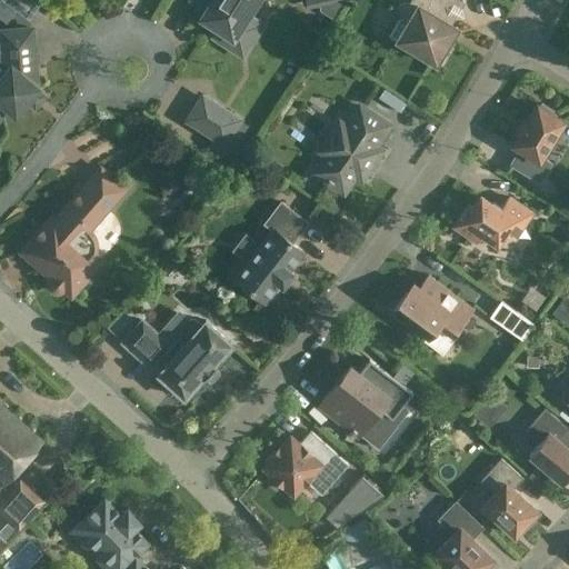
[(256,0),(191,0),(207,9),(201,18),(217,28),(212,36),(242,55),(261,25),(247,16),(256,0)]
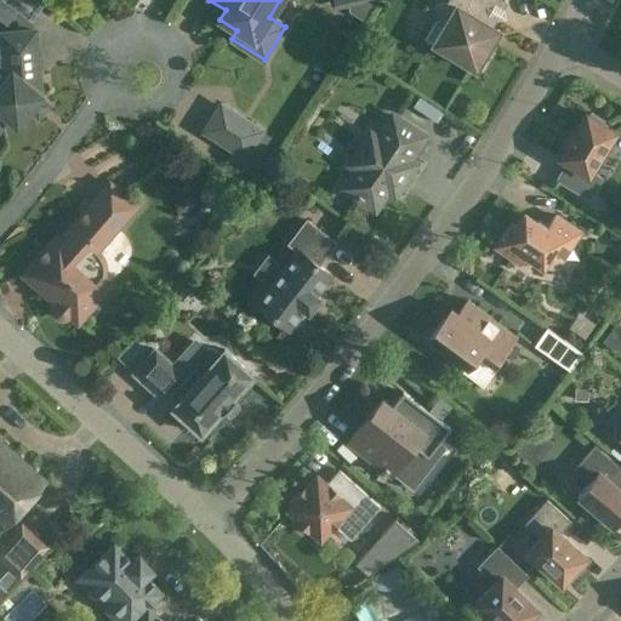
[(497,0),(450,0),(448,5),(446,4),(444,4),(443,4),(442,4),(439,4),(438,5),(437,6),(436,7),(436,9),(434,10),(434,11),(434,13),(434,15),(436,16),(436,18),(437,18),(438,20),(445,24),(433,44),(437,46),(440,51),(445,55),(450,58),(456,61),(462,62),(476,69),(499,30),(485,22),(497,0)]
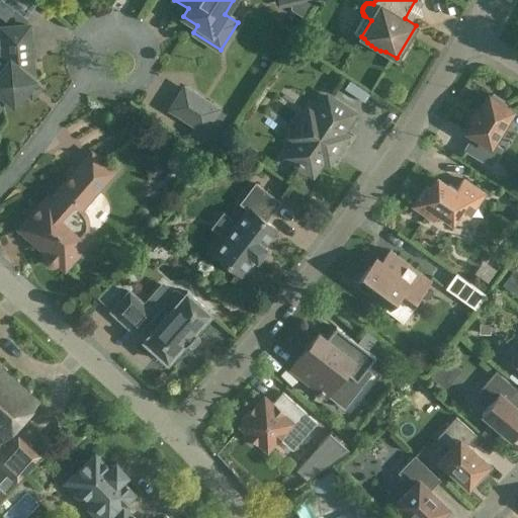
[(0,3),(0,13),(8,20),(15,10),(2,1),(0,3)]
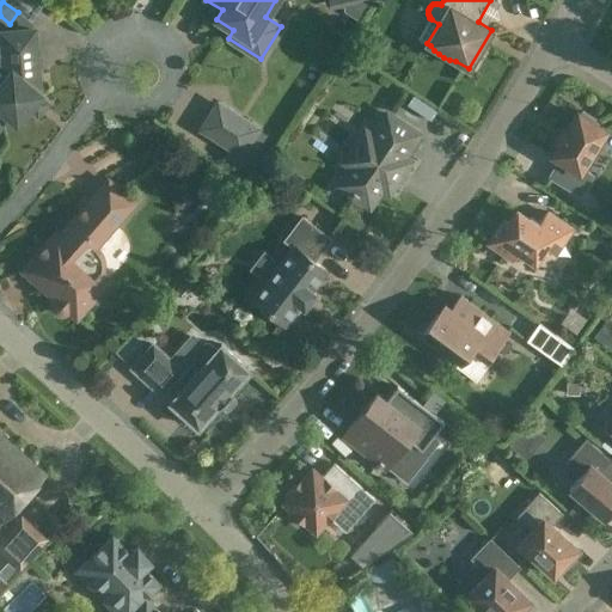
[(0,34),(2,54),(0,54),(0,126),(8,117),(17,124),(41,95),(38,92),(40,91),(34,30),(0,34)]
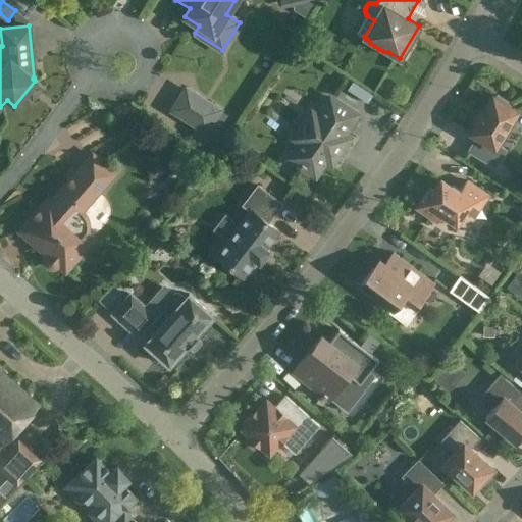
[(219,109),(186,89),(172,110),(206,131),(219,109)]
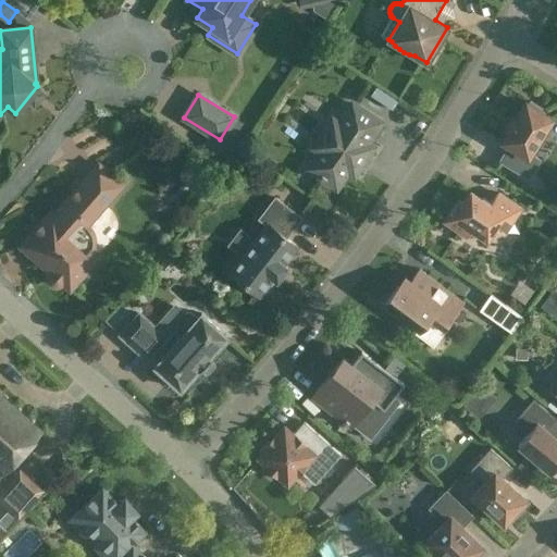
[(541,108),(530,101),(529,103),(525,101),(515,119),(511,116),(504,128),(507,131),(502,141),(509,146),(499,161),(528,177),(539,160),(530,155),(552,119),(539,110),(541,108)]
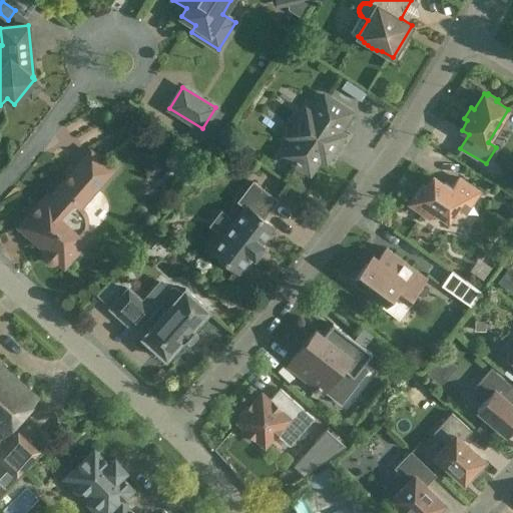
[(350,112),(325,95),(312,114),(306,110),(289,135),(295,139),(285,154),(310,171),(320,156),(326,160),(343,135),(337,131),(350,112)]
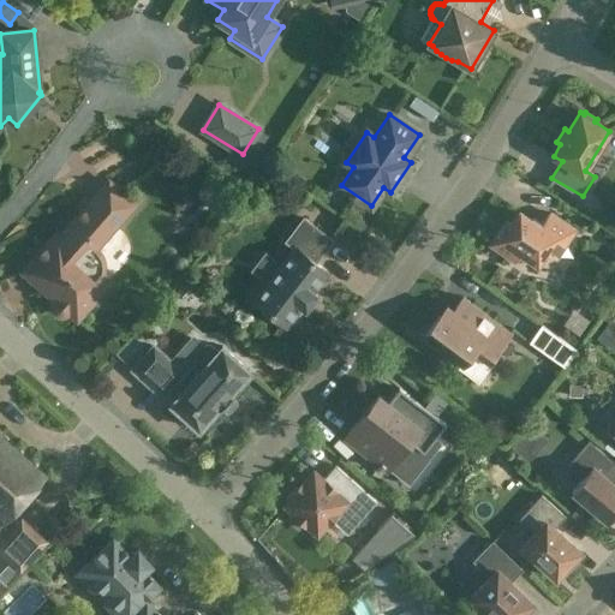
[(93,260),(89,255),(135,204),(108,181),(60,237),(57,233),(23,272),(54,299),(53,304),(53,309),(55,312),(60,315),(65,315),(69,312),(77,320),(106,287),(95,278),(95,273),(95,268),(94,263),(93,260)]
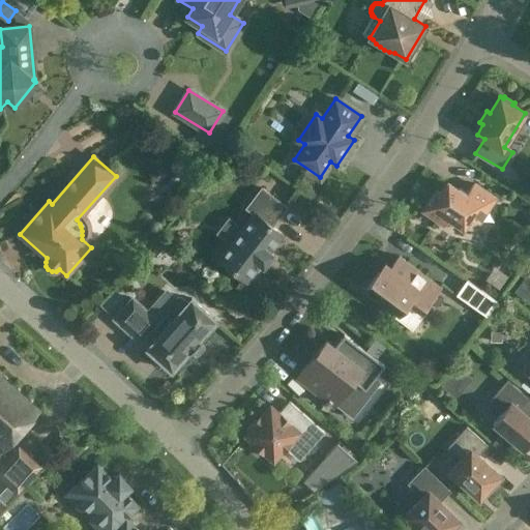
[(459,190),(447,182),(441,193),(436,189),(423,209),(443,224),(447,217),(463,228),(470,216),(478,222),(495,198),(473,183),(467,194),(460,188),(459,190)]
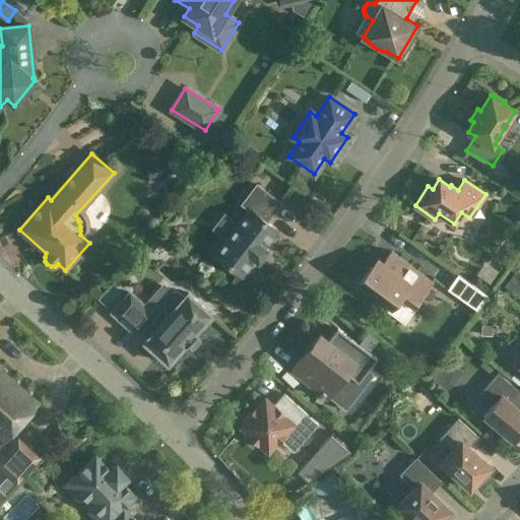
[(280,203),(257,184),(242,204),(249,210),(214,255),(242,275),(254,259),(258,262),(268,249),(264,246),(277,230),(266,221),(280,203)]
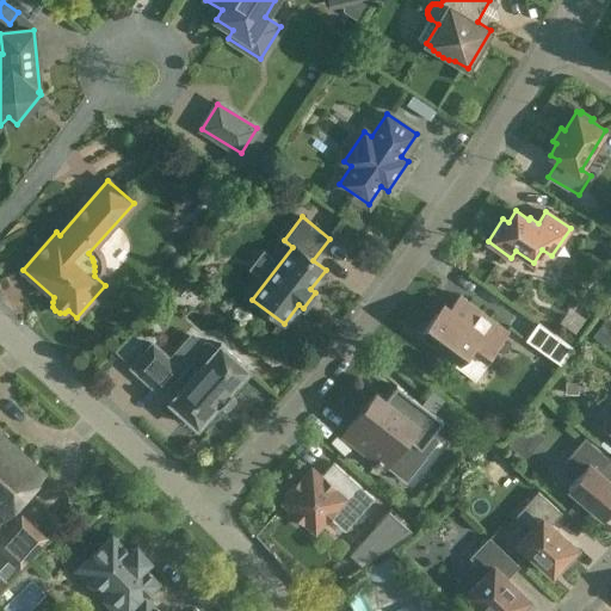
[(507,331),(460,295),(450,308),(444,303),(420,334),(458,362),(455,365),(475,381),(489,362),(486,359),(507,331)]
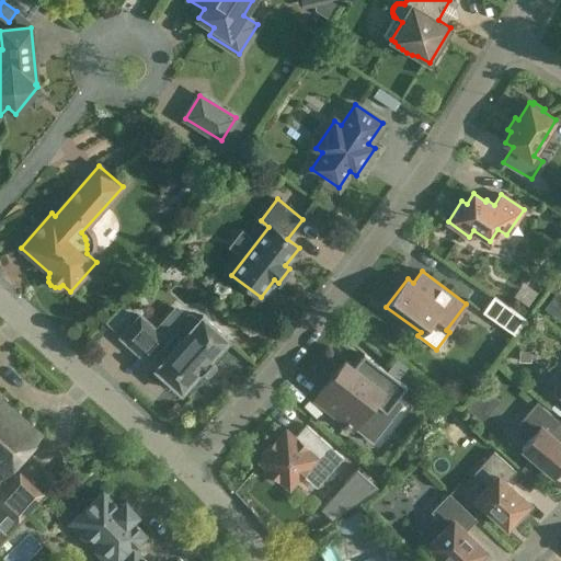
[(526,319),(494,296),(482,312),(515,335),(526,319)]
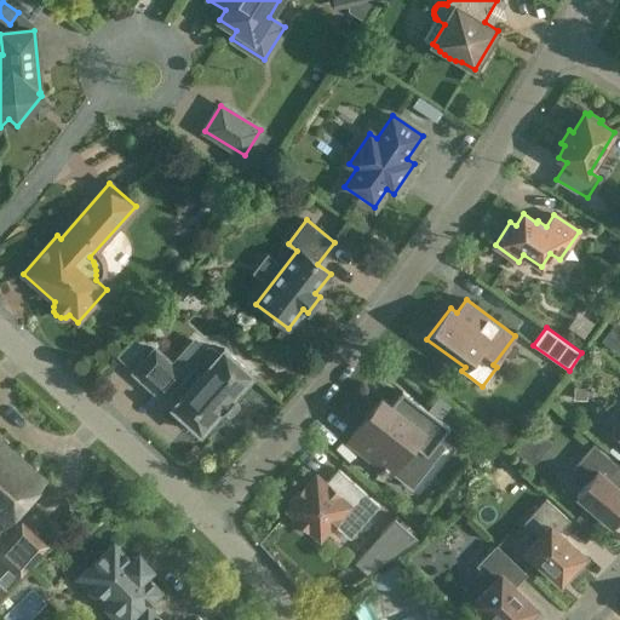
[(219,354),(212,348),(207,348),(194,362),(194,368),(201,374),(172,407),(200,434),(220,411),(223,412),(234,400),(233,397),(253,374),(224,349),(219,354)]
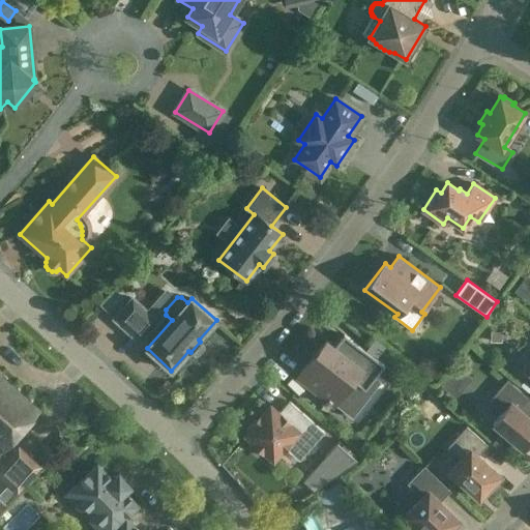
[(158,321),(133,298),(114,319),(140,342),(158,321)]
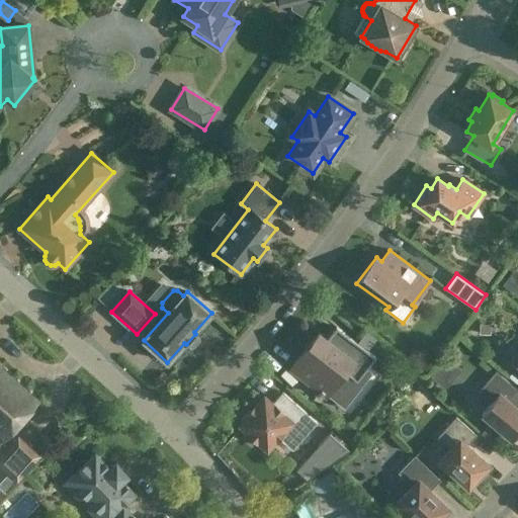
[(375,357),(336,326),(326,339),(318,333),(290,368),(319,392),(318,393),(320,396),(322,394),(326,397),(328,395),(340,403),(375,357)]
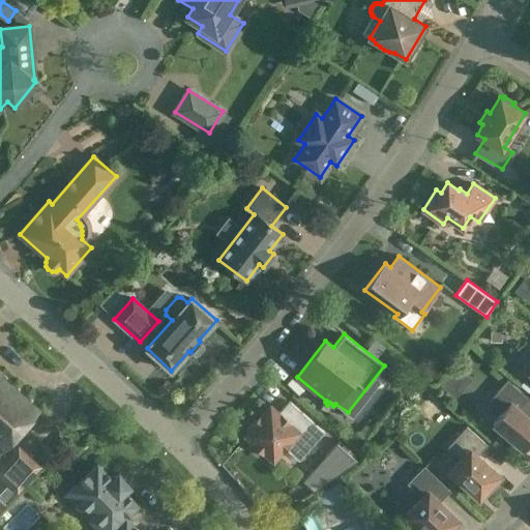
[(0,444),(4,449),(39,410),(0,375),(0,444)]
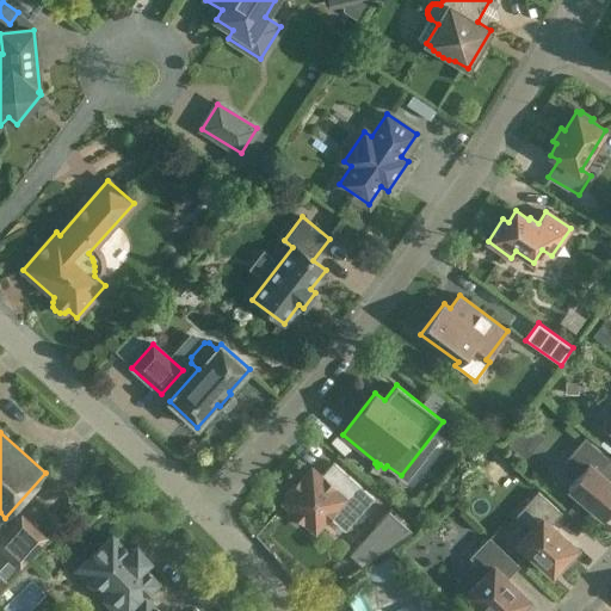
[(585,438),(566,462),(580,474),(568,488),(579,498),(567,511),(580,522),(591,508),(603,518),(610,507),(610,481),(599,471),(610,460),(585,438)]
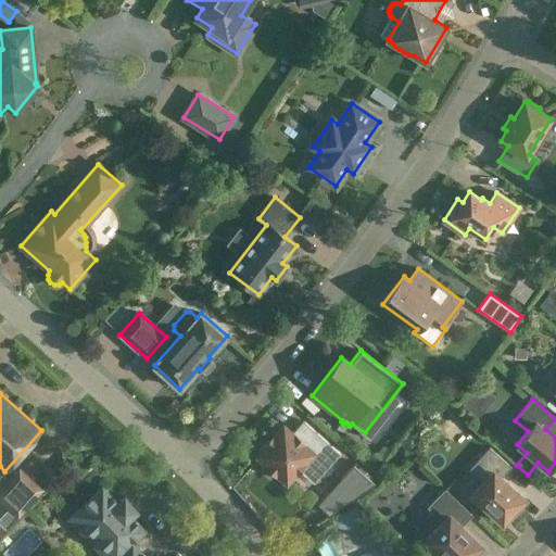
[(340,454),(303,420),(291,433),(283,427),(269,442),(267,440),(257,451),(260,453),(257,455),(287,481),(298,468),(314,483),(340,454)]
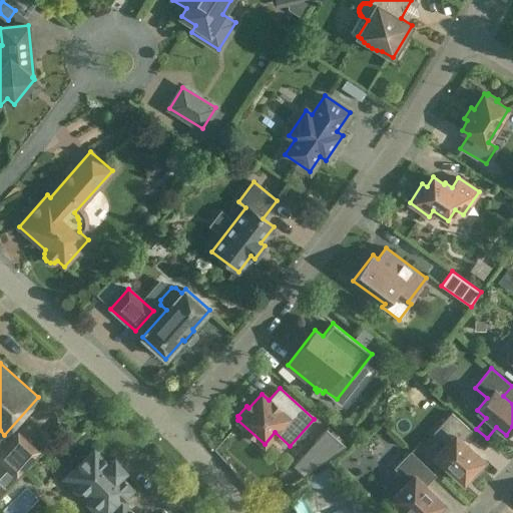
[(471,431),(452,413),(434,433),(445,443),(445,446),(435,456),(464,482),(484,460),(462,440),(471,431)]
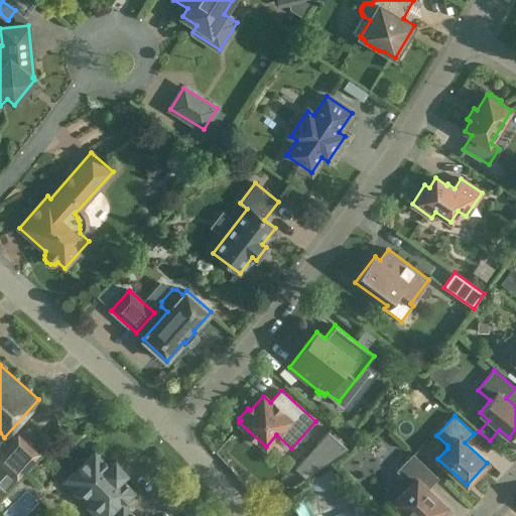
[(330,429),(304,458),(318,470),(348,449),(328,432),(331,429),(330,429)]
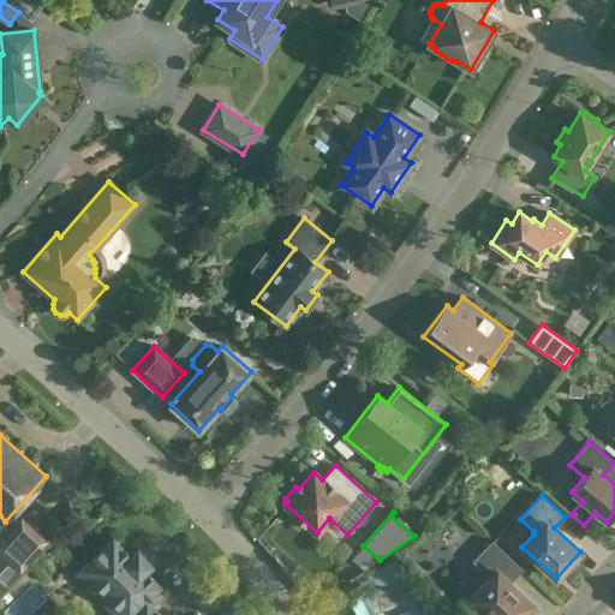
[(48,542),(21,517),(0,539),(0,554),(21,573),(48,542)]
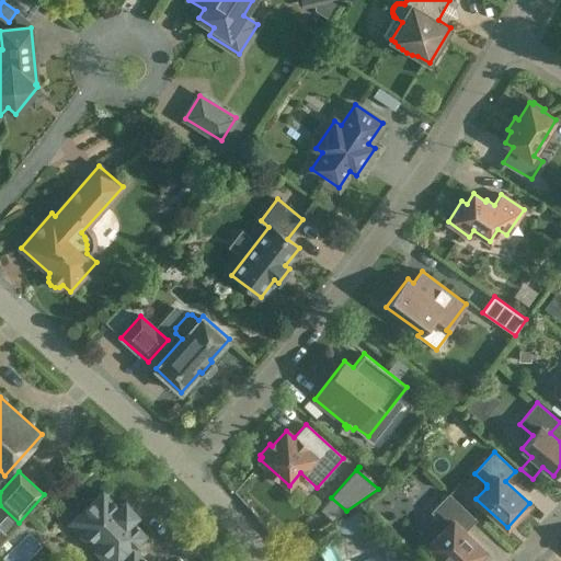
[(119,507),(103,490),(68,524),(103,560),(147,560),(134,548),(147,535),(133,522),(139,515),(126,501),(119,507)]
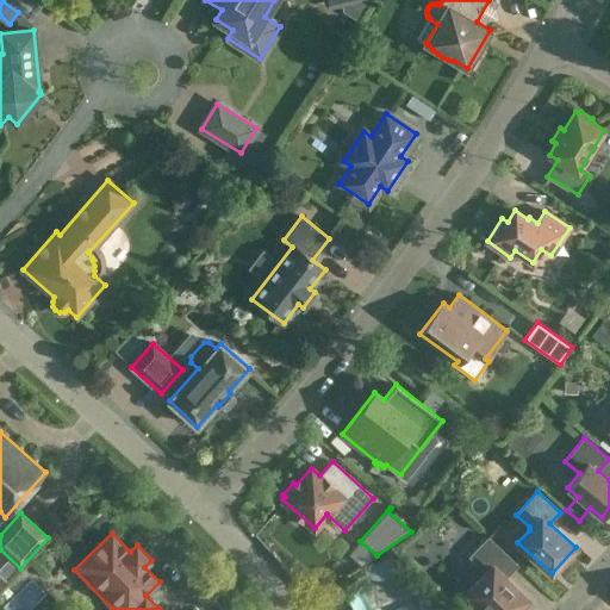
[(517,565),(489,537),(470,556),(486,572),(467,592),(484,609),(515,609),(528,598),(506,578),(517,565)]
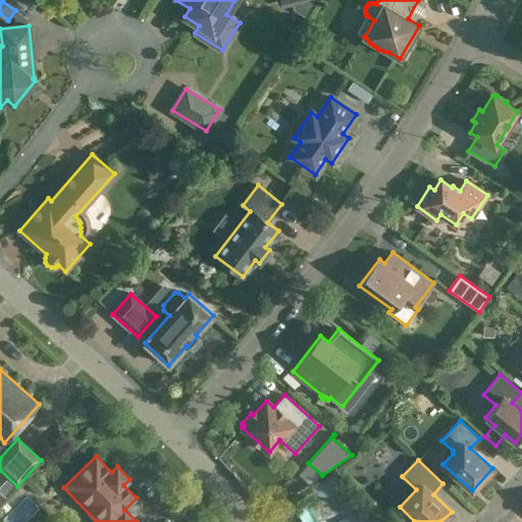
[(0,501),(14,487),(7,479),(0,486),(0,501)]
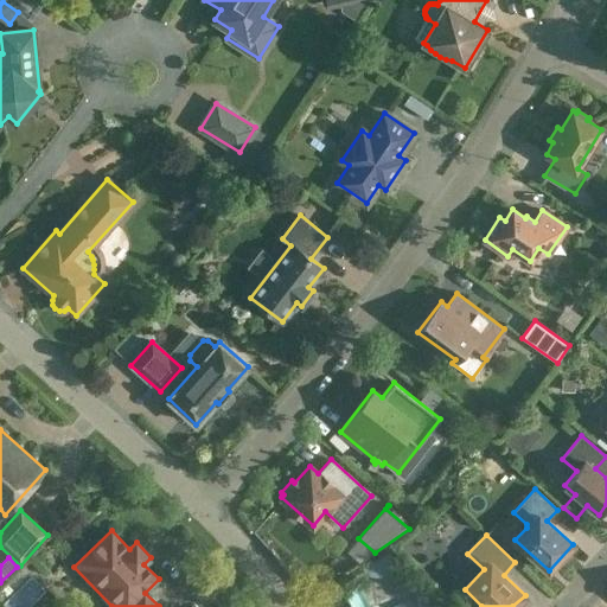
[(429,606),(417,596),(396,606),(429,606)]
